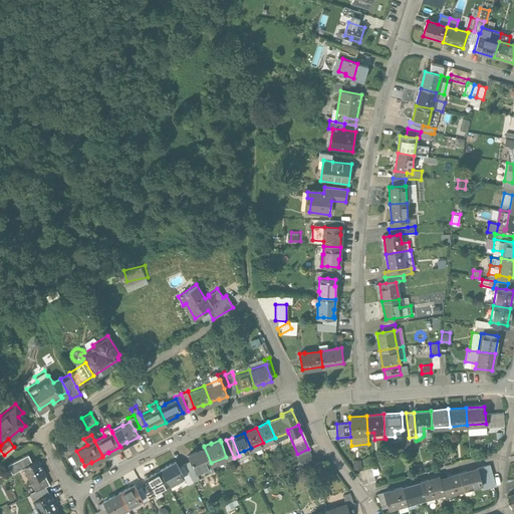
[(226,440),(221,442),(226,457),(227,460),(234,458),(226,440)]
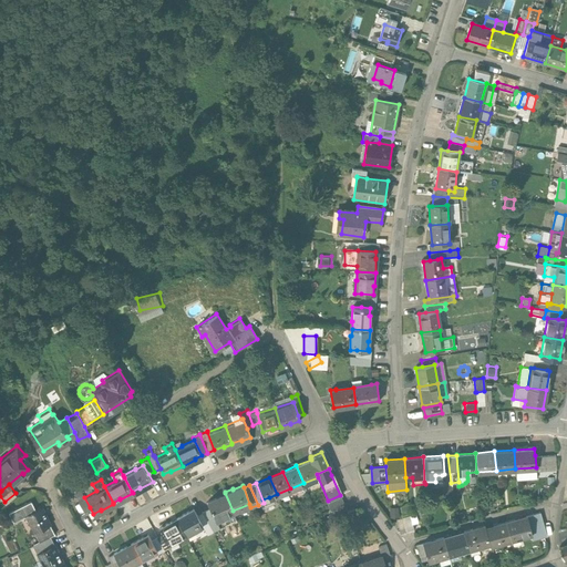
[(84,497),(80,488),(73,492),(83,511),(90,507),(84,497)]
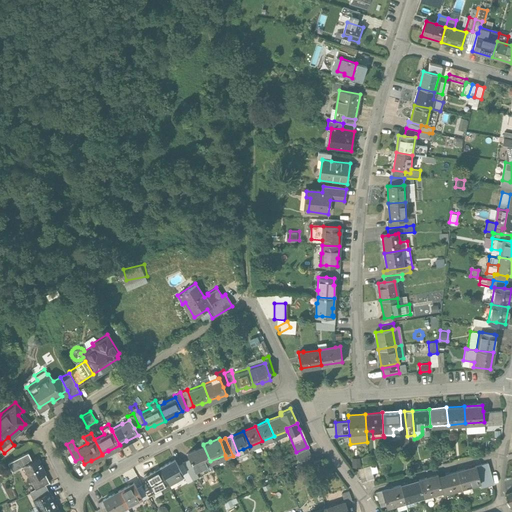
[(203,445),(194,449),(194,448),(186,451),(189,458),(193,468),(194,468),(210,461),(203,445)]
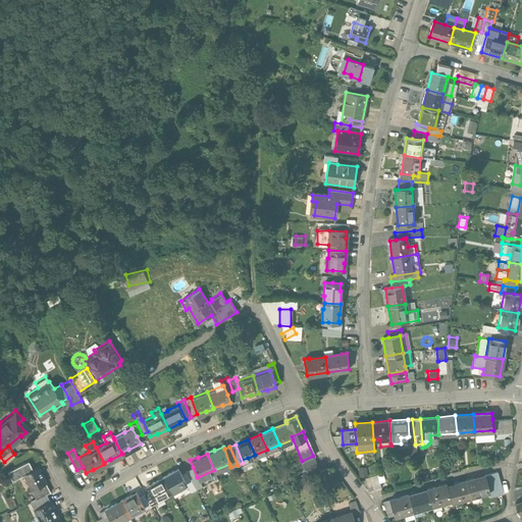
[(302,461),(301,461),(304,467),(316,462),(313,456),(302,461)]
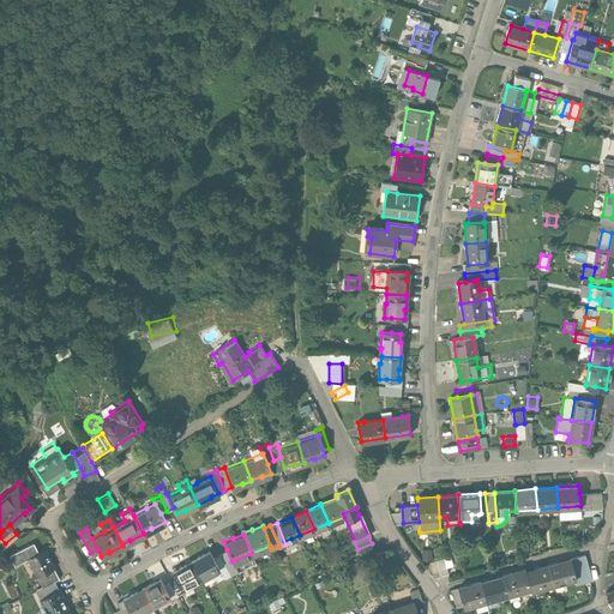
[(38,551),(34,541),(10,553),(14,563),(29,557),(37,575),(54,566),(46,548),(38,551)]
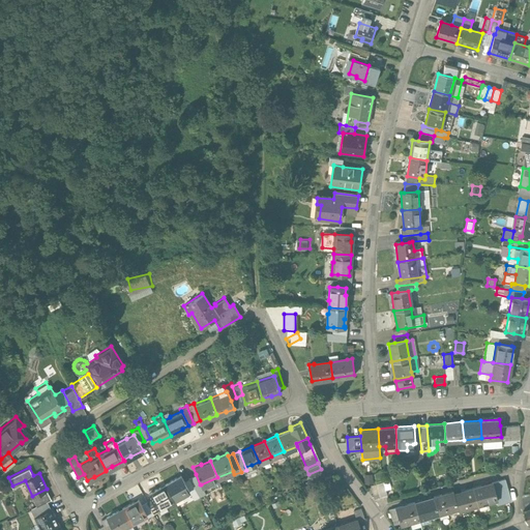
[(321,469),(308,474),(313,481),(324,475),(321,469)]
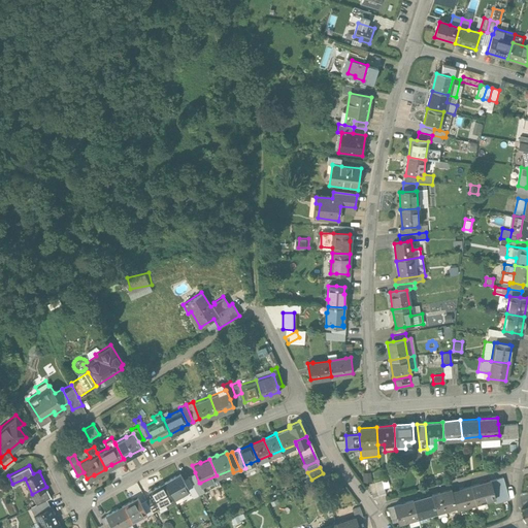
[(333,471),(323,475),(326,484),(336,480),(333,471)]
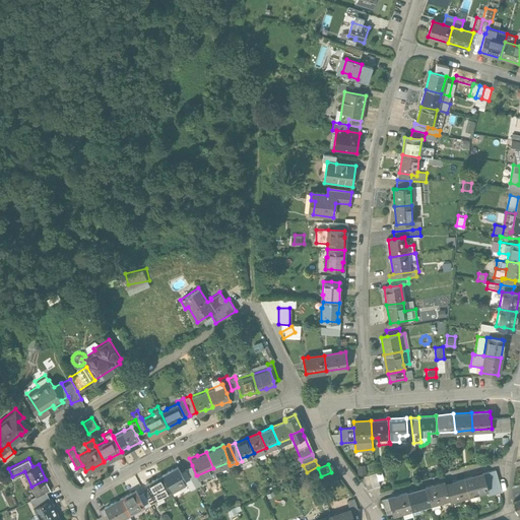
[(196,475),(192,465),(186,468),(195,486),(201,483),(197,475),(196,475)]
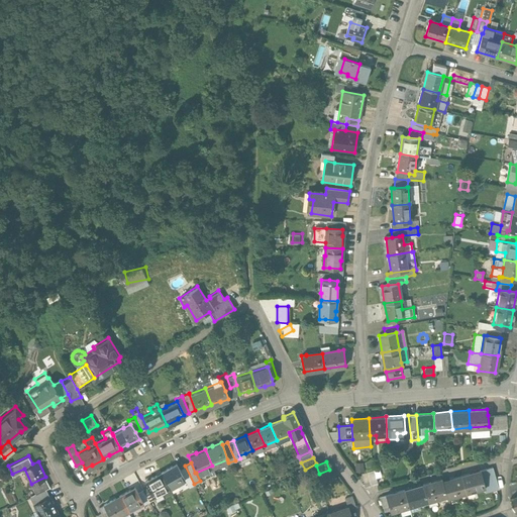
[(176,463),(161,472),(169,487),(184,479),(179,470),(176,463)]
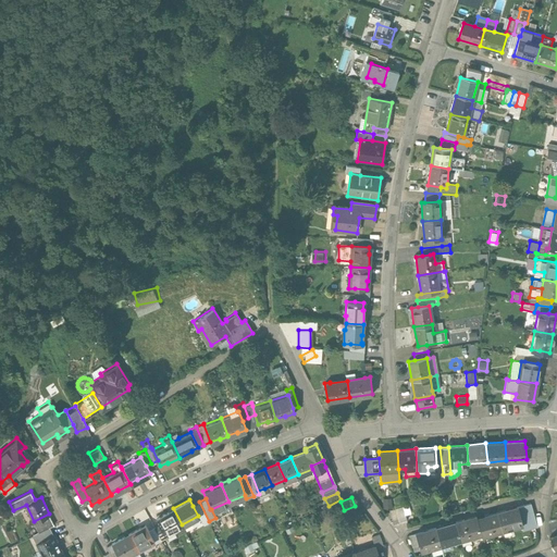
[(209,521),(199,502),(193,506),(198,516),(202,524),(209,521)]
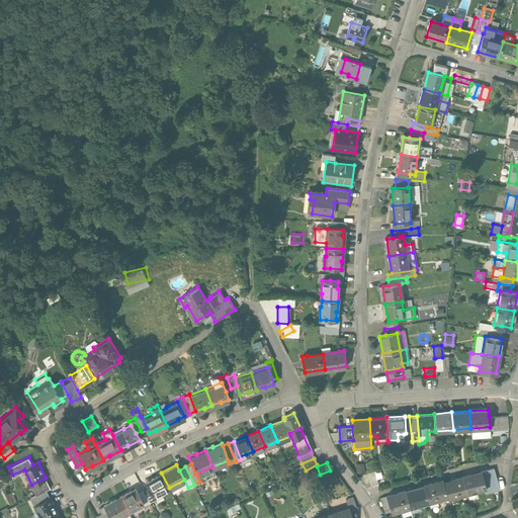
[(493,467),(487,468),(490,480),(497,479),(493,467)]
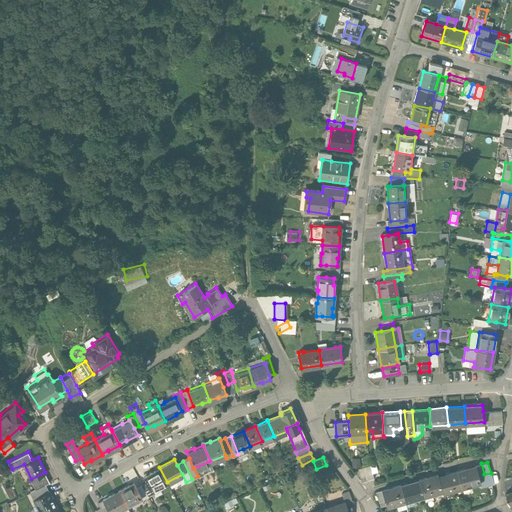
[(484,474),(481,463),(476,465),(476,466),(479,476),(484,474)]
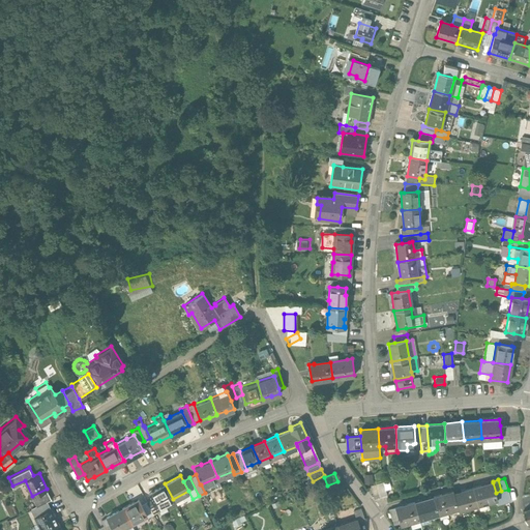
[(383,481),(377,483),(380,496),(387,494),(383,481)]
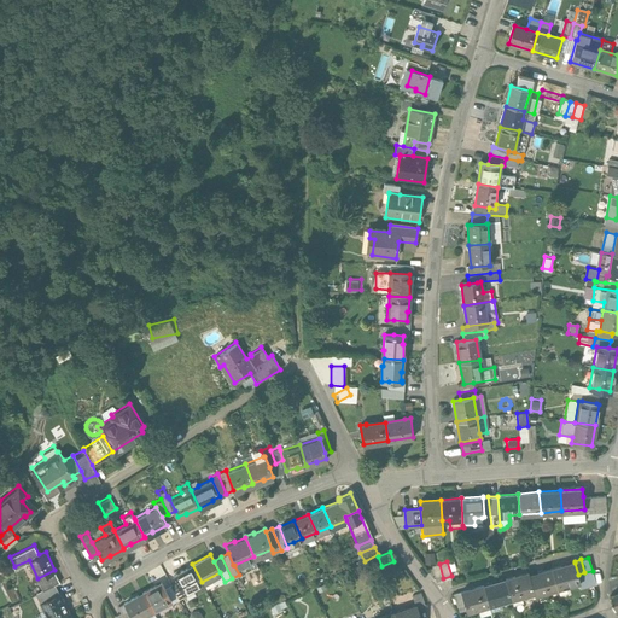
[(566,564),(551,567),(557,587),(566,584),(567,586),(579,582),(578,575),(575,563),(566,565),(566,564)]
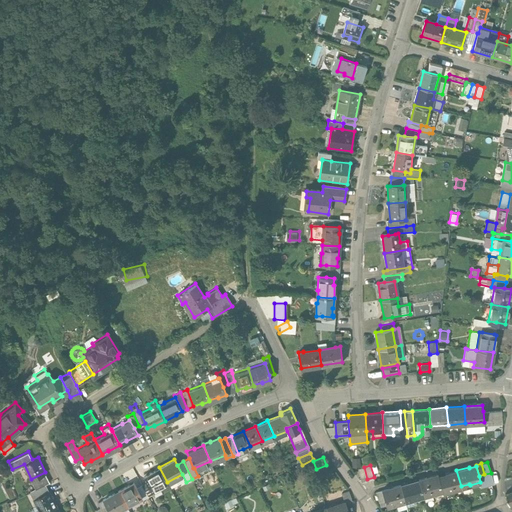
[(159,467),(143,476),(146,481),(151,490),(167,482),(159,467)]
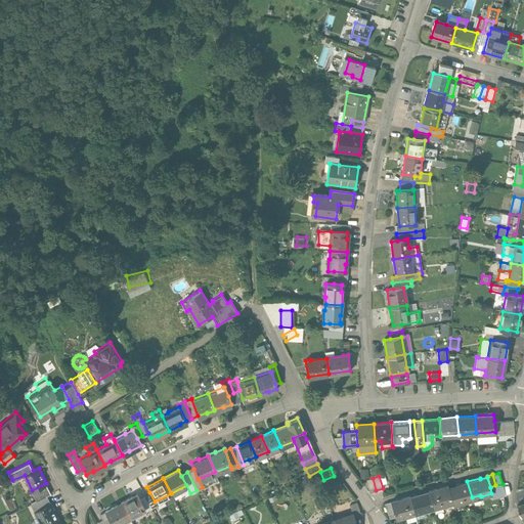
[(373,478),(367,479),(370,492),(376,490),(373,478)]
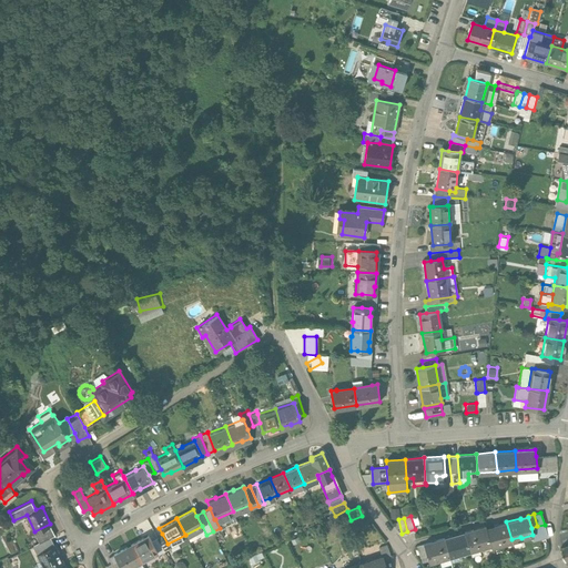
[(494,526),(486,529),(490,545),(492,546),(505,543),(505,541),(511,539),(506,521),(494,526)]
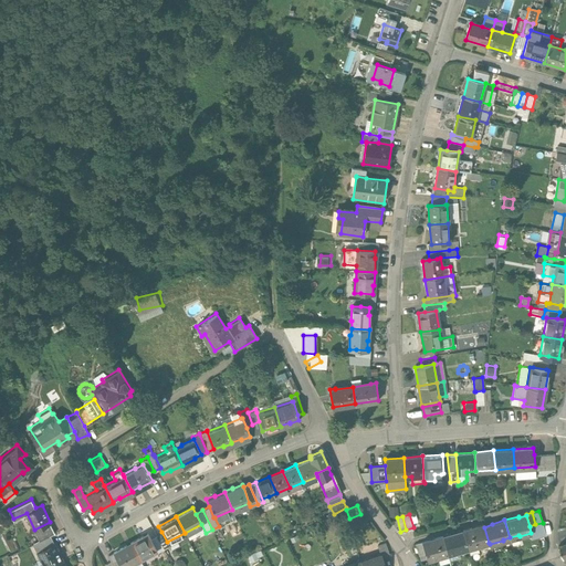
[(50,522),(34,530),(39,538),(49,534),(54,531),(50,522)]
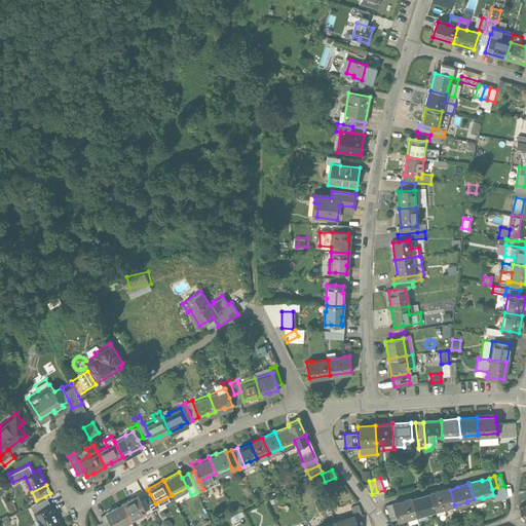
[(443,489),(430,493),(435,509),(442,506),(443,508),(454,504),(450,490),(450,488),(443,490),(443,489)]
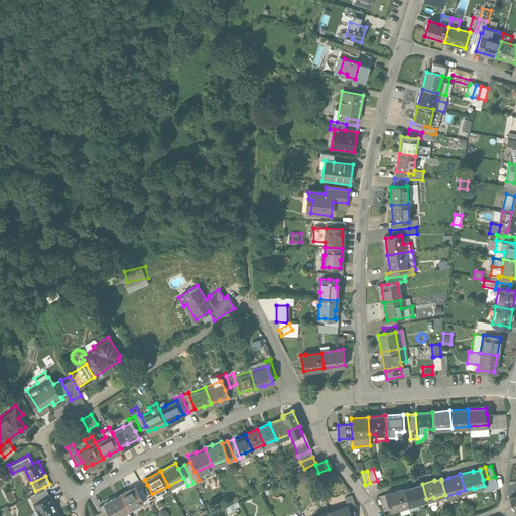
[(415,485),(403,489),(407,504),(415,502),(415,503),(426,500),(426,499),(422,484),(415,486),(415,485)]
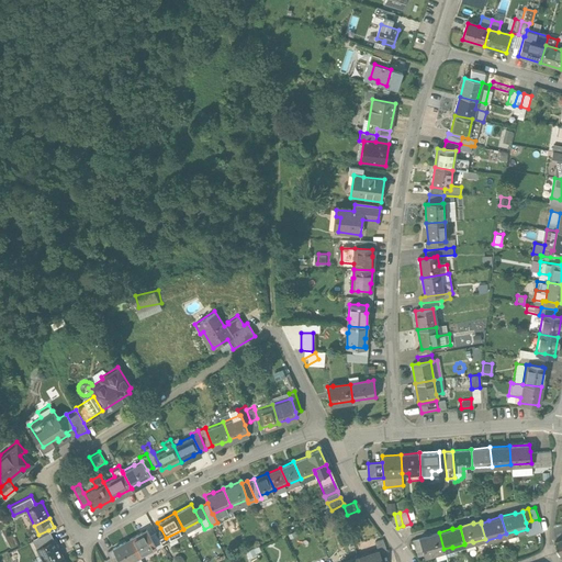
[(160,528),(155,531),(161,543),(167,541),(166,538),(160,528)]
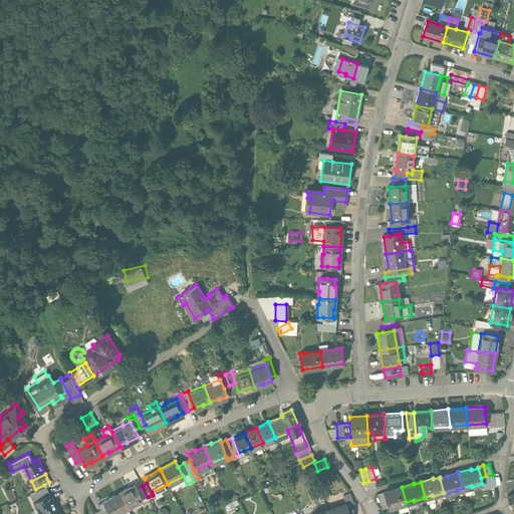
[(134,484),(118,492),(126,507),(142,499),(137,489),(134,484)]
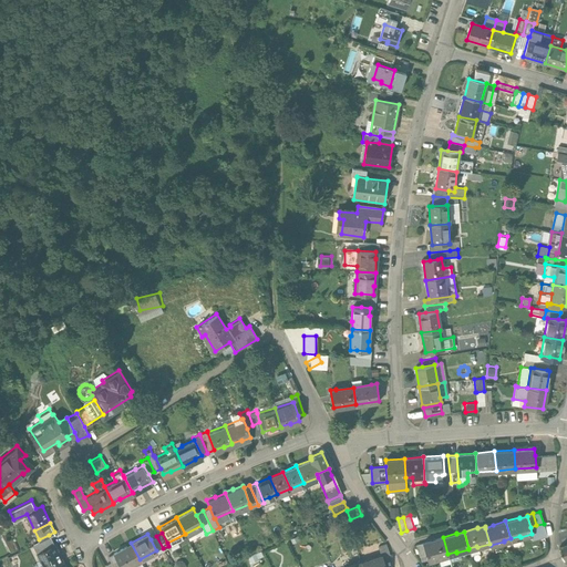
[(39,539),(33,543),(38,552),(53,544),(49,535),(39,539)]
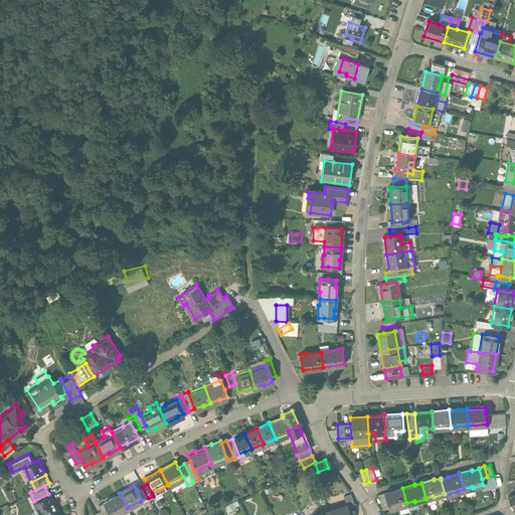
[(142,487),(137,490),(142,500),(143,501),(148,498),(142,487)]
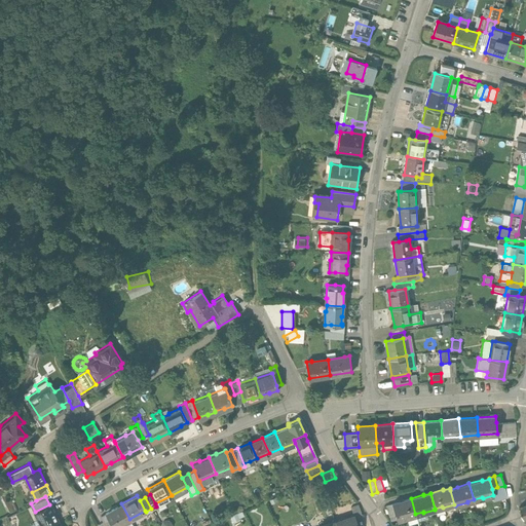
[(411,498),(400,501),(400,502),(392,504),(396,514),(397,520),(409,517),(409,516),(415,514),(411,498)]
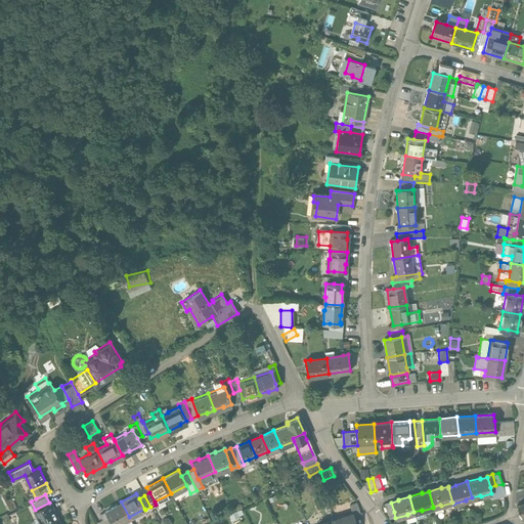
[(129,517),(121,501),(104,511),(108,517),(112,523),(132,523),(133,523),(129,517)]
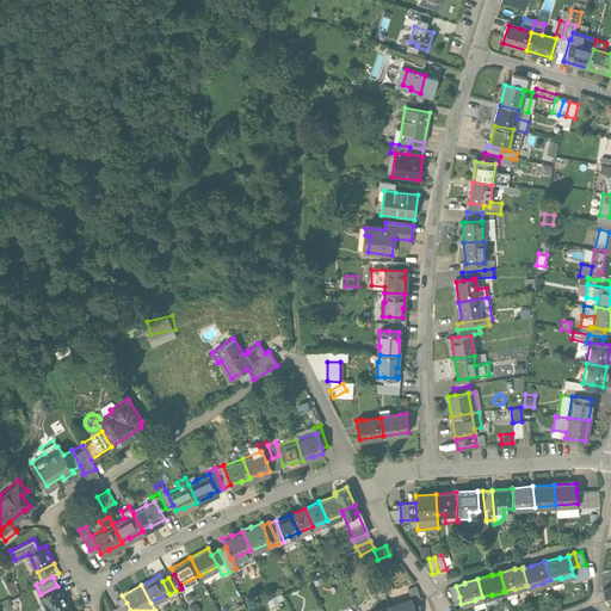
[(456,585),(449,587),(452,599),(460,597),(456,586),(456,585)]
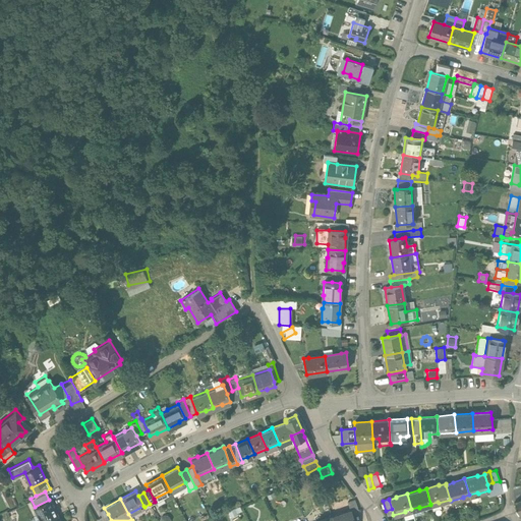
[(49,500),(35,507),(39,515),(41,514),(44,520),(56,515),(49,500)]
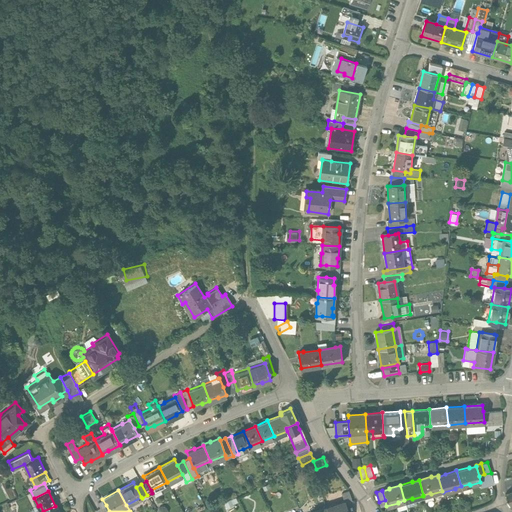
[(348,491),(341,494),(343,502),(344,501),(346,506),(352,504),(348,491)]
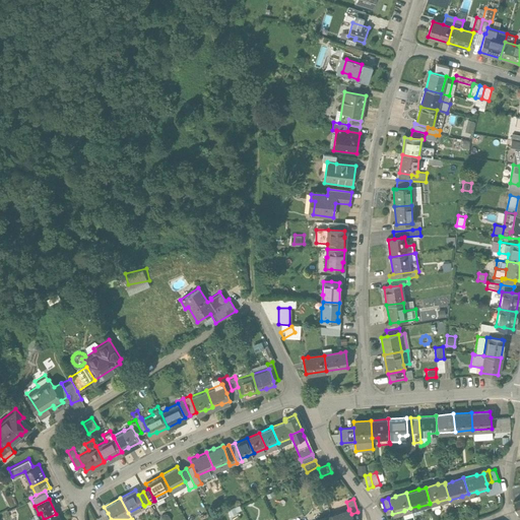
[(348,510),(338,513),(338,514),(331,516),(332,519),(352,519),(351,514),(349,509),(348,510)]
